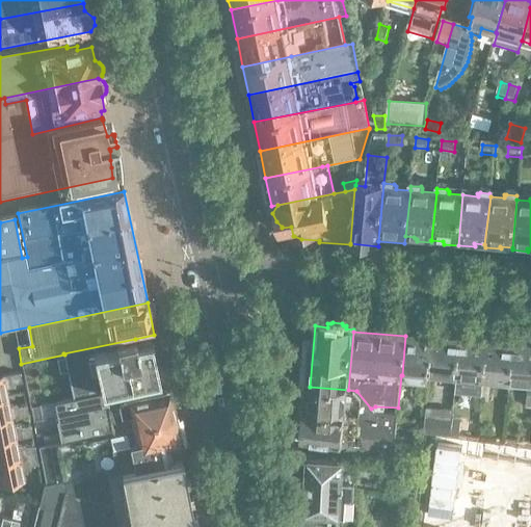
[(402,375),(402,379),(429,381),(429,376),(433,339),(433,333),(424,332),(424,338),(405,336),(402,375)]
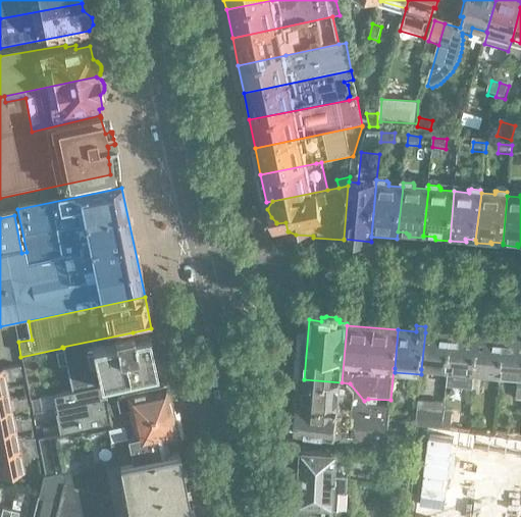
[(67,367),(72,393),(157,375),(149,338),(135,341),(133,332),(62,347),(63,348),(64,353),(57,355),(60,369),(67,367)]
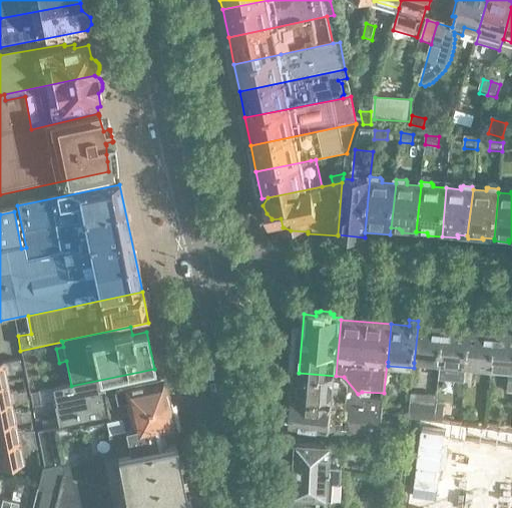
[(418,327),(414,363),(440,366),(444,329),(418,327)]
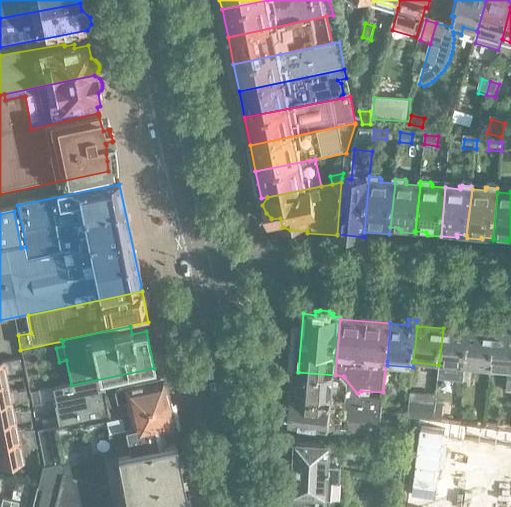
[(443,328),(439,365),(465,367),(468,330),(443,328)]
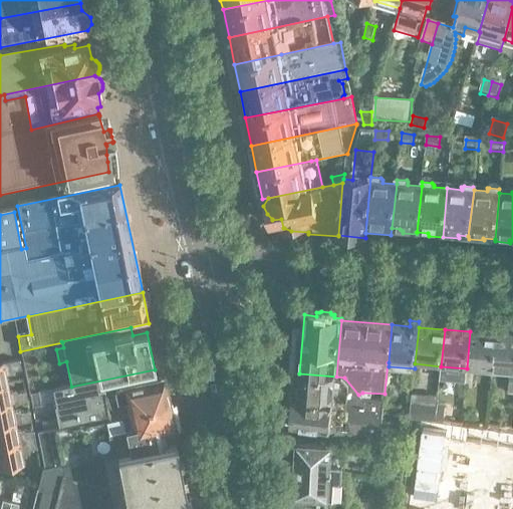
[(470,331),(467,368),(468,368),(466,391),(474,392),(476,369),(493,371),(497,334),(470,331)]
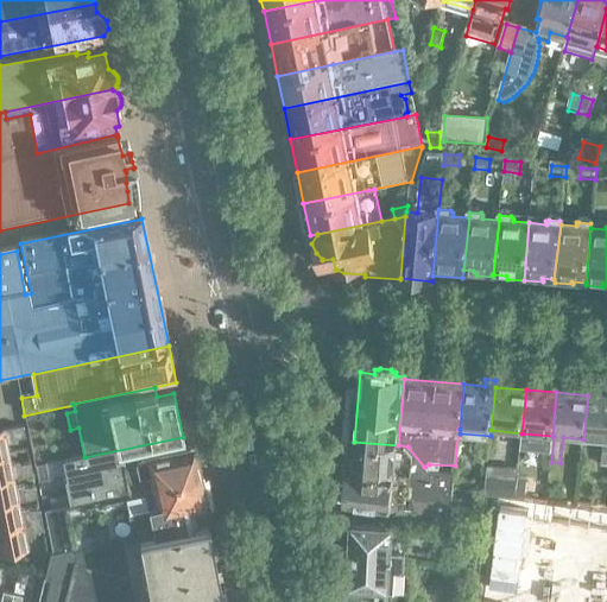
[(606,397),(588,395),(583,439),(605,441),(602,468),(606,468),(606,397)]
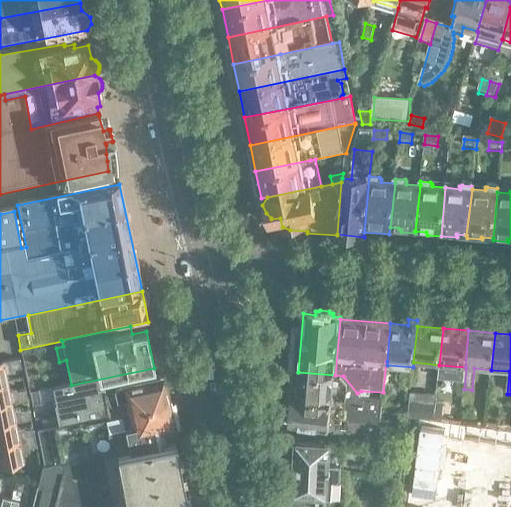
[(3,365),(0,365),(0,385),(7,385),(5,376),(14,375),(13,373),(22,371),(20,361),(3,365)]
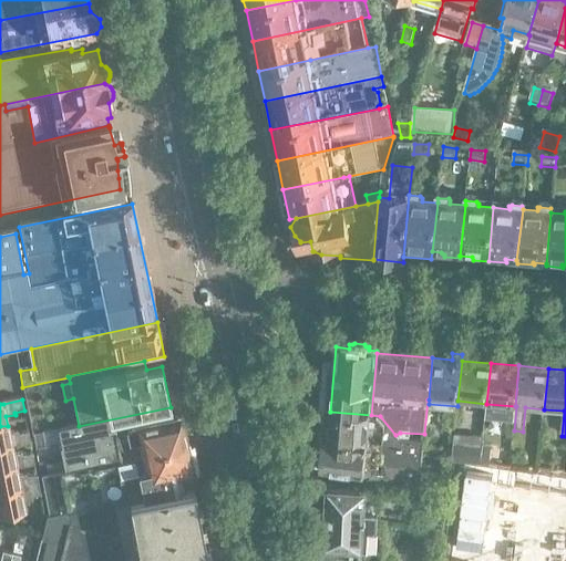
[(57,432),(60,445),(60,449),(65,471),(134,457),(189,446),(184,418),(173,421),(170,408),(171,408),(171,407),(79,426),(79,427),(57,432)]
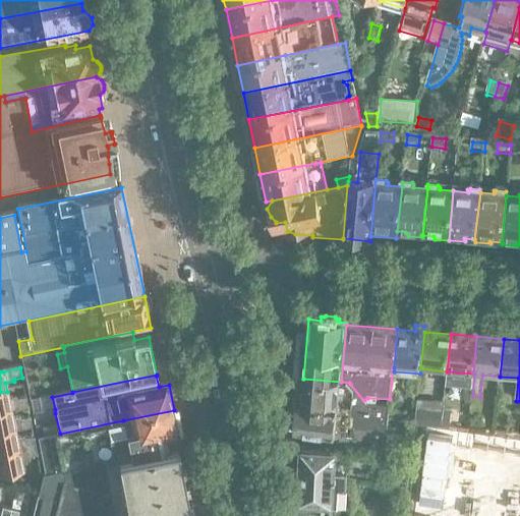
[(341,382),(303,379),(300,405),(298,405),(295,434),(306,435),(306,436),(377,446),(387,447),(389,408),(368,407),(363,400),(349,383),(341,382)]
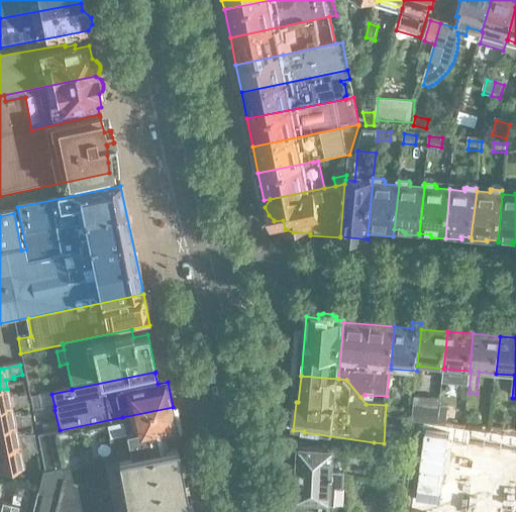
[(424,398),(425,379),(416,379),(415,398),(424,398)]
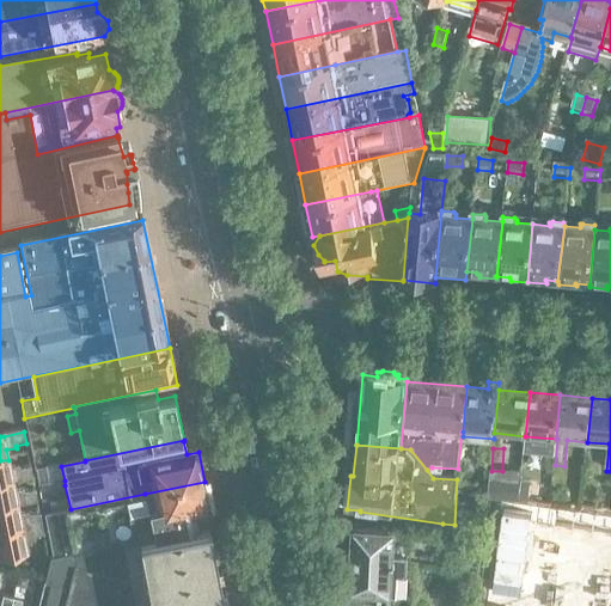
[(8,460),(0,460),(0,485),(13,483),(32,479),(31,469),(20,472),(20,469),(11,470),(8,460)]
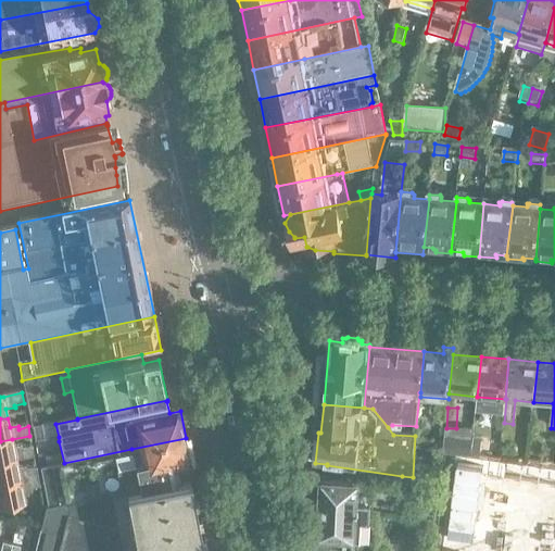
[(491,443),(477,426),(476,443),(481,451),(491,443)]
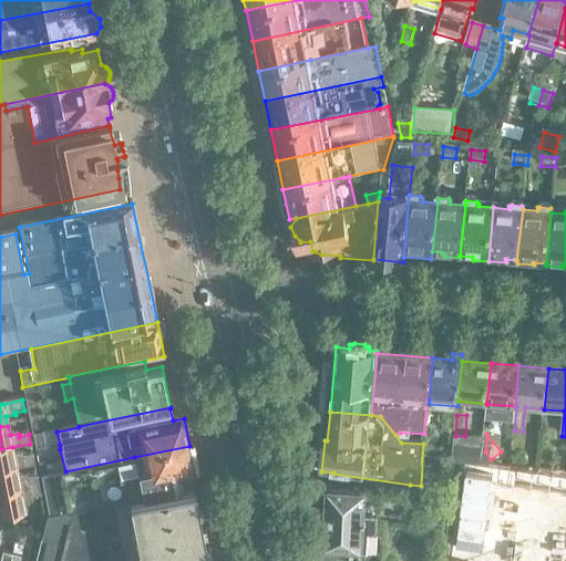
[(189,446),(134,457),(65,471),(67,474),(52,477),(41,479),(49,518),(162,496),(158,482),(196,475),(189,446)]
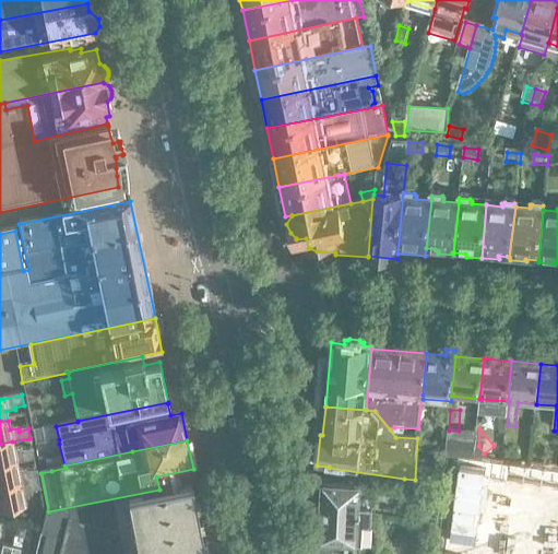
[(475,444),(448,440),(446,458),(474,460),(475,444)]
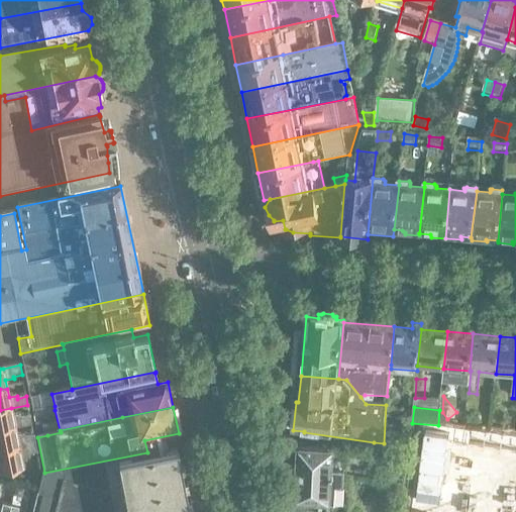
[(0,430),(15,428),(31,425),(30,416),(21,418),(20,416),(12,417),(11,408),(0,410),(0,430)]
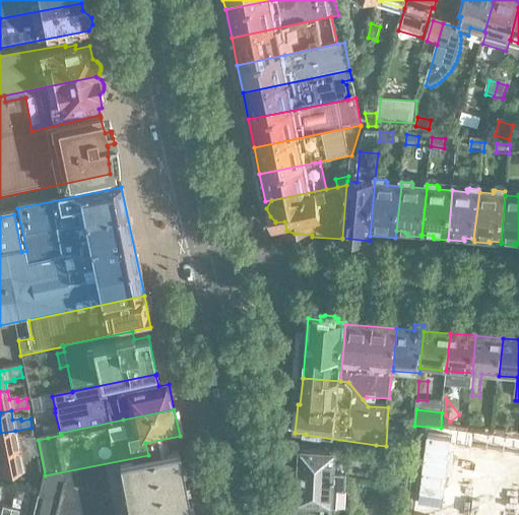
[(0,433),(0,454),(36,447),(35,439),(25,441),(24,438),(16,440),(15,431),(0,433)]
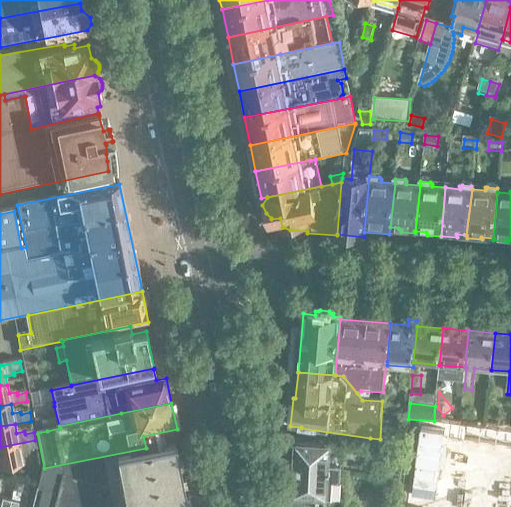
[(510,437),(416,426),(406,506),(510,506),(510,437)]
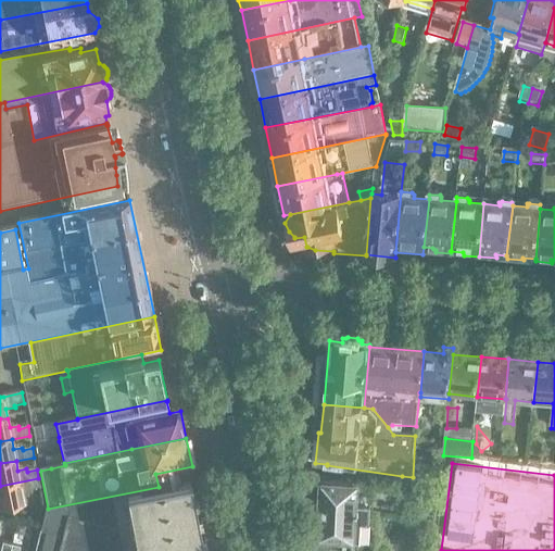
[(402,487),(401,487),(402,476),(327,465),(326,481),(323,480),(319,538),(315,540),(314,550),(399,550),(400,546),(380,542),(382,512),(399,514),(402,487)]
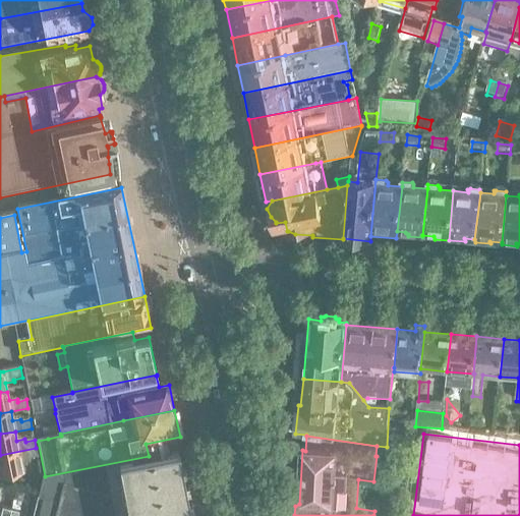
[(36,448),(0,455),(0,475),(22,471),(21,464),(30,461),(30,459),(38,457),(36,448)]
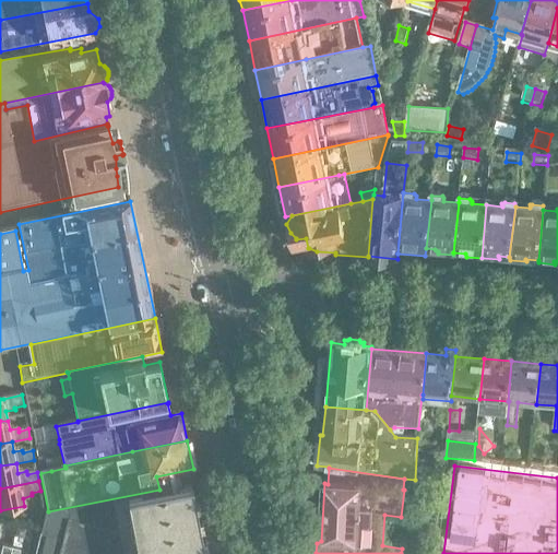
[(205,553),(192,483),(159,490),(48,511),(47,511),(36,553),(205,553)]
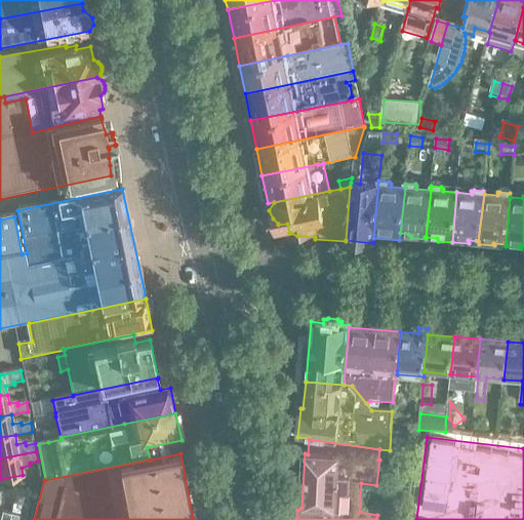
[(5,508),(12,509),(14,496),(8,495),(5,508)]
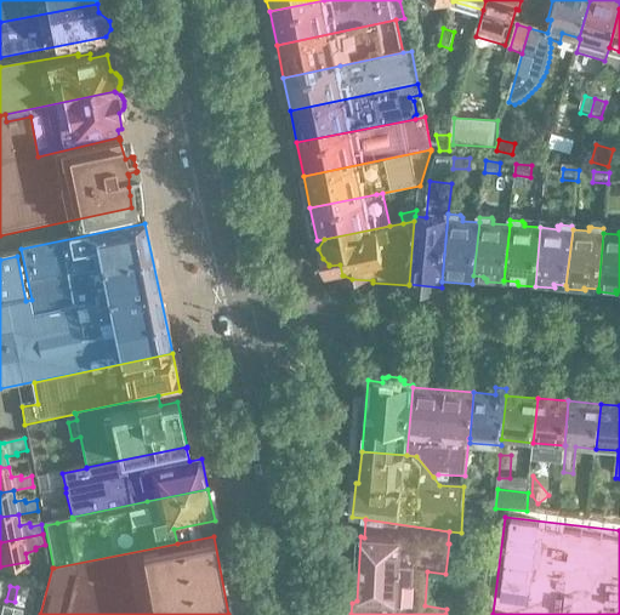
[(17,587),(15,602),(28,605),(30,594),(28,594),(29,590),(17,587)]
